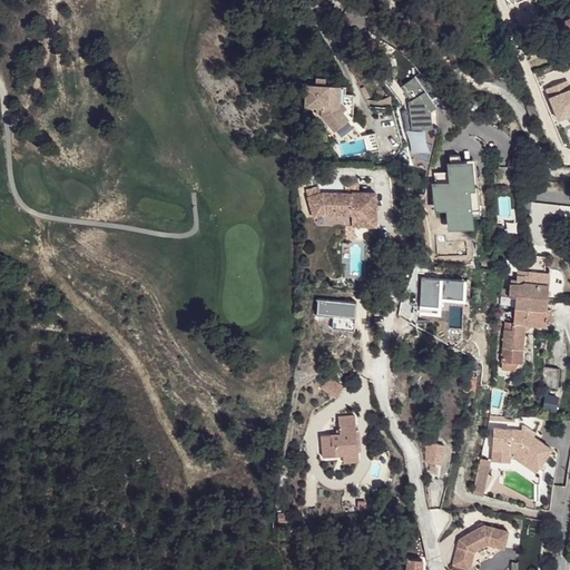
[(440,126),(438,105),(415,76),(401,87),(411,100),(410,101),(413,129),(440,126)]
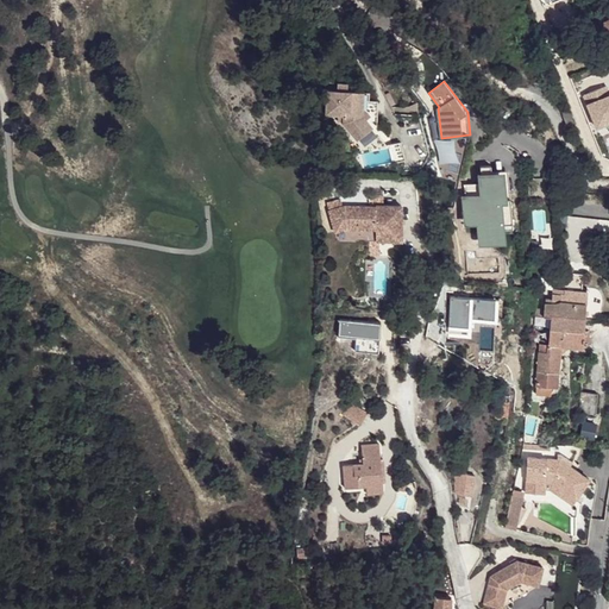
[(364,92),(327,90),(326,115),(343,115),(343,124),(357,140),(359,139),(371,129),(372,127),(366,119),(363,115),(363,110),(364,92)]
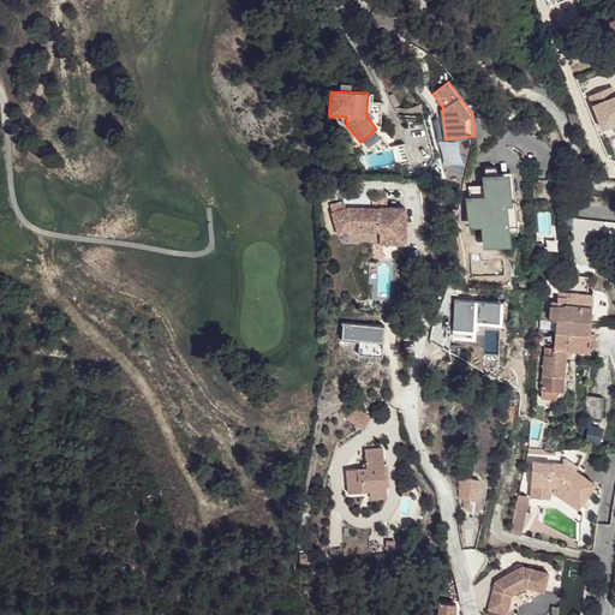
[(577,119),(571,121),(573,130),(580,127),(577,119)]
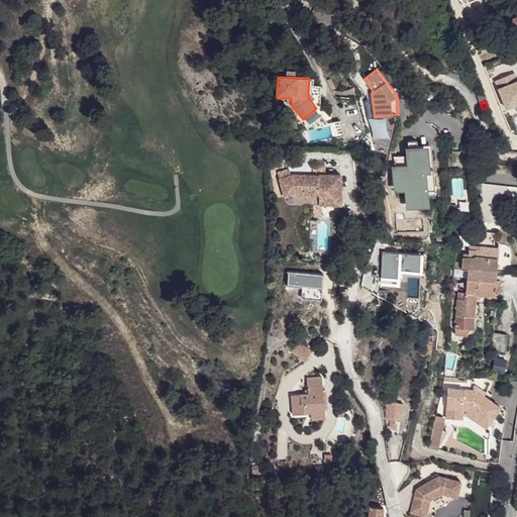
[(315,109),(305,118),(309,124),(320,115),(315,109)]
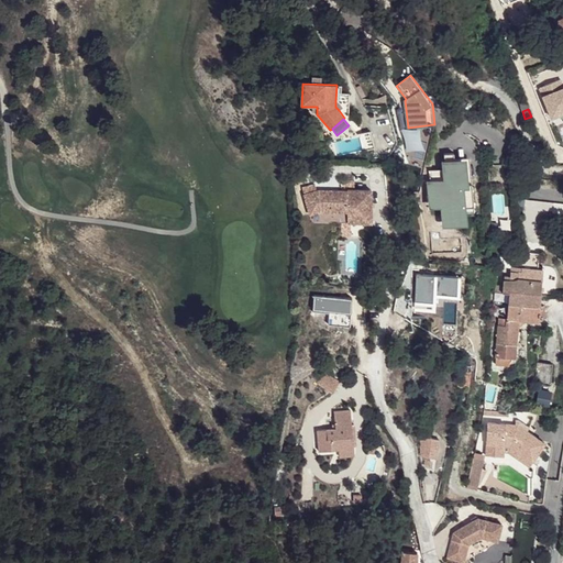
[(440,209),(442,228),(468,225),(465,188),(465,180),(468,180),(466,158),(441,161),(443,179),(426,181),(429,209),(440,209)]
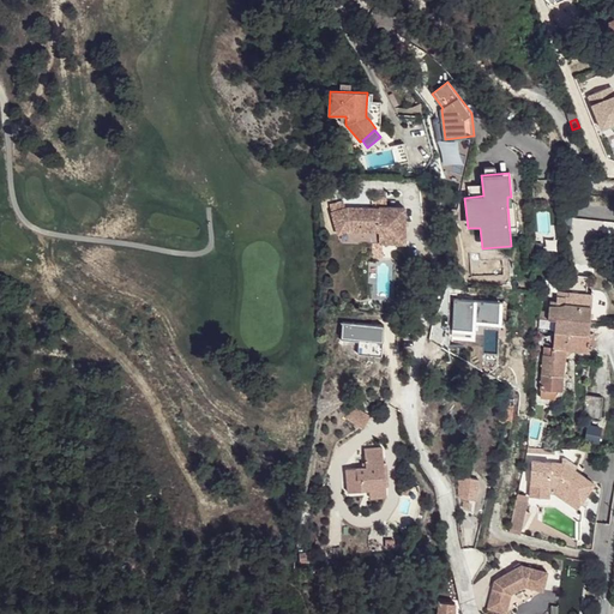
[(403,241),(402,208),(347,209),(331,212),(337,232),(348,228),(378,229),(379,242),(403,241)]
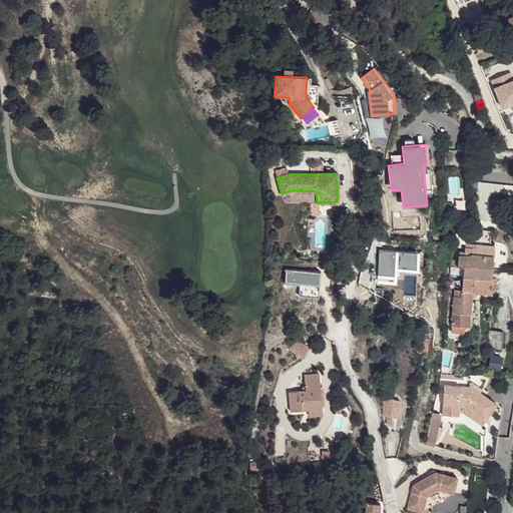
[(491,293),(494,246),(477,245),(476,251),(466,247),(465,252),(460,252),(459,260),(458,269),(463,269),(462,291),(461,297),(472,298),(472,291),(491,293)]
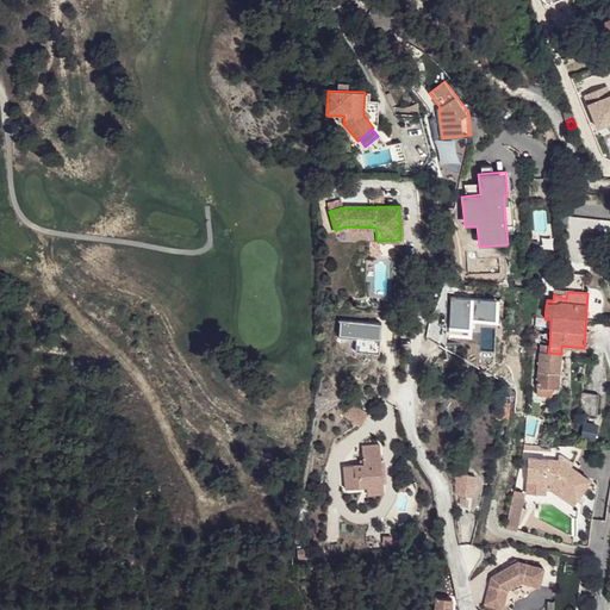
[(539,353),(536,386),(537,386),(552,387),(559,387),(561,354),(548,353),(540,353),(539,353)]
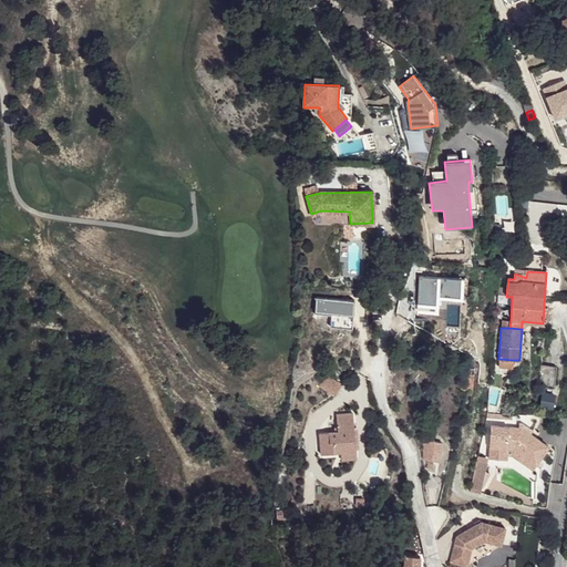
[(555,368),(539,364),(537,383),(538,384),(536,391),(552,392),(555,368)]
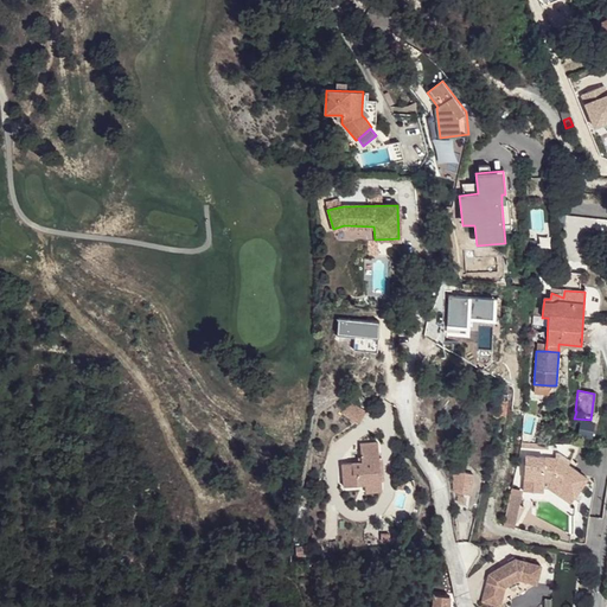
[(359,425),(366,411),(350,402),(343,414),(359,425)]
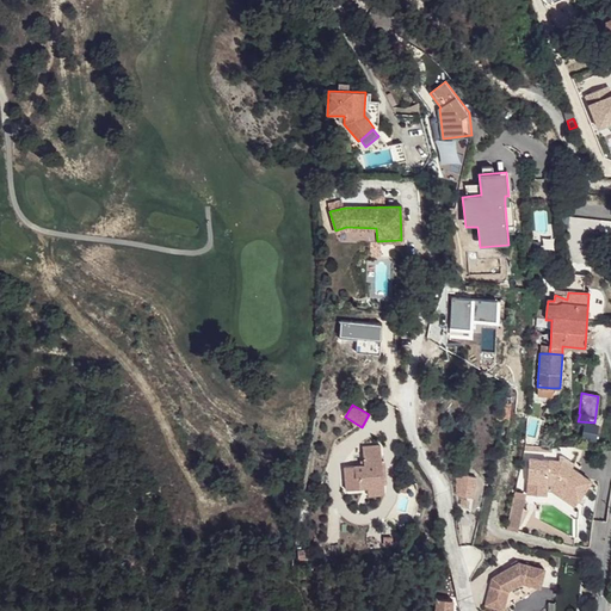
[(510,406),(503,405),(499,421),(500,421),(506,423),(510,406)]
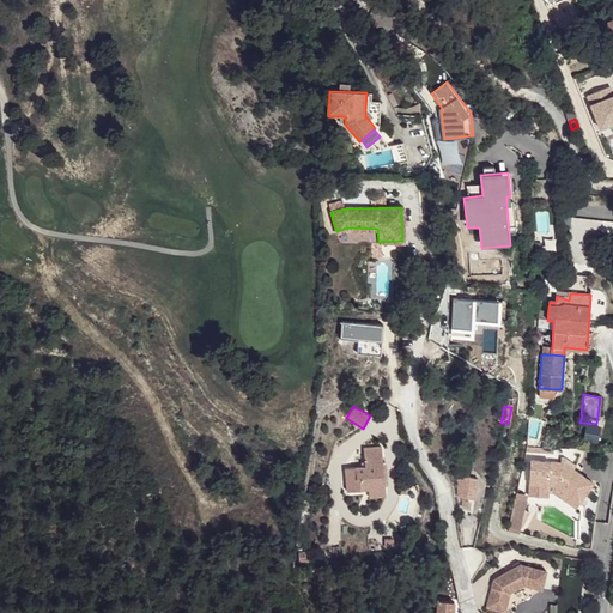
[(444,453),(450,435),(436,431),(430,448),(444,453)]
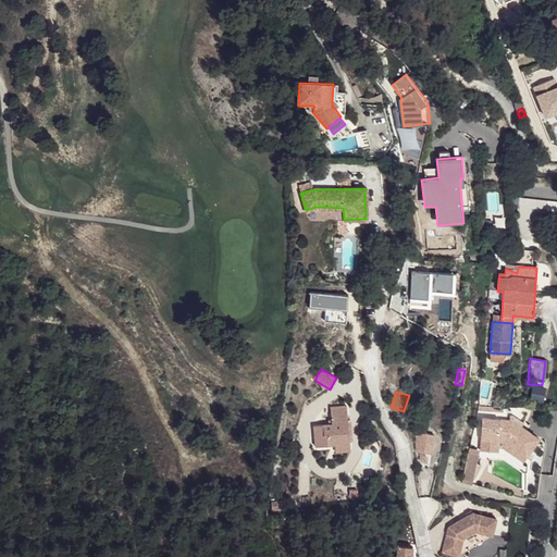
[(525,404),(533,405),(535,396),(529,394),(525,404)]
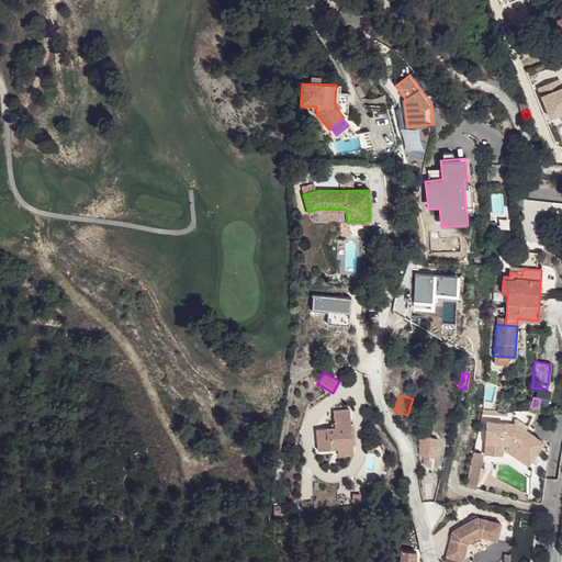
[(317,431),(318,452),(338,451),(353,450),(349,412),(334,413),(335,429),(317,431)]
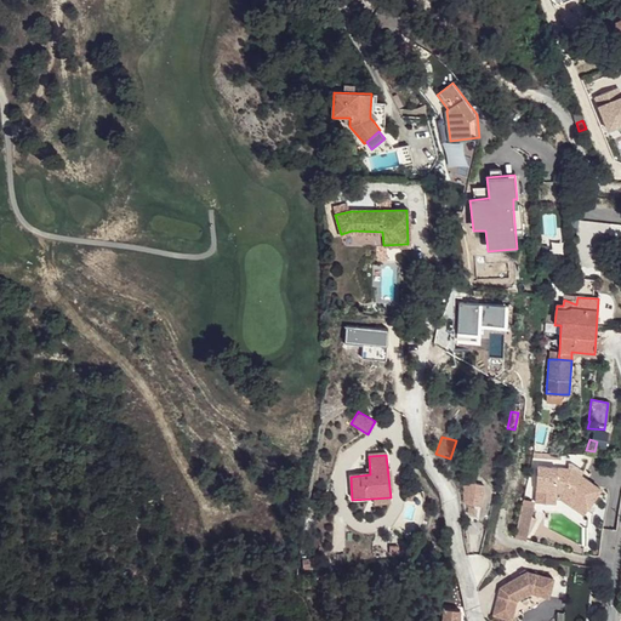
[(599,488),(577,473),(570,469),(539,467),(537,500),(557,501),(558,496),(563,496),(565,491),(587,506),(599,488)]
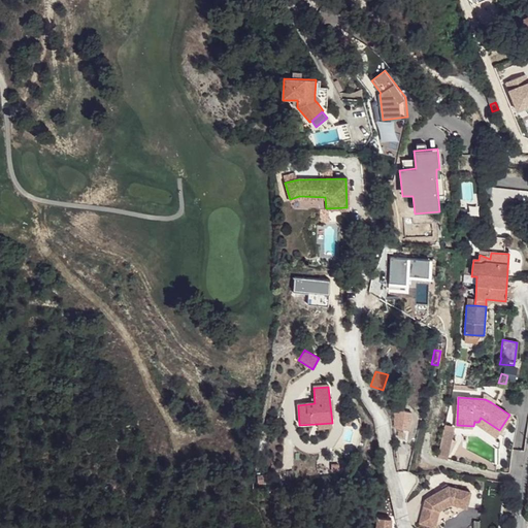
[(408,414),(400,414),(397,429),(406,430),(408,414)]
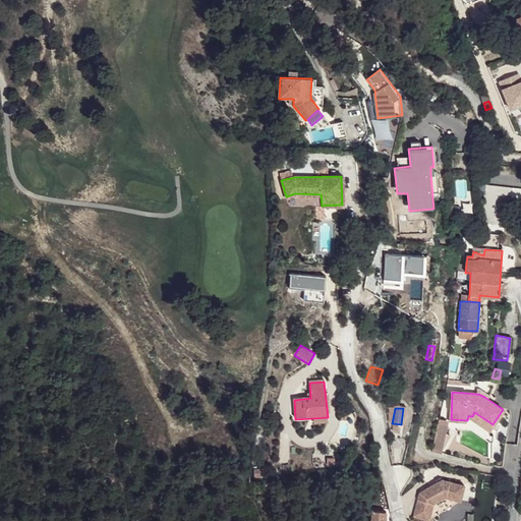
[(493,424),(474,412),(472,416),(489,428),(493,424)]
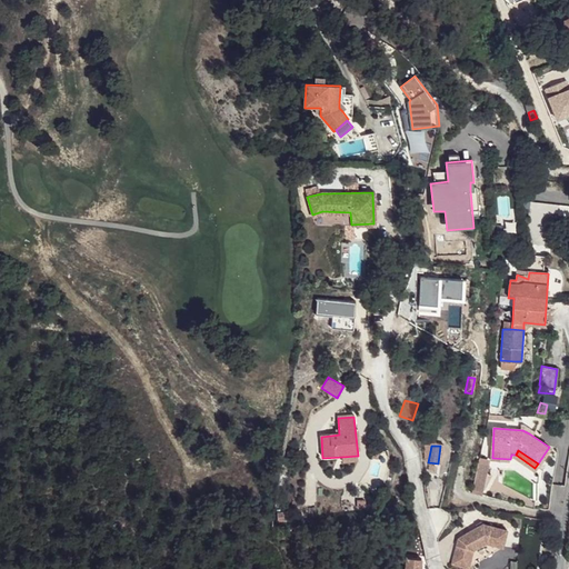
[(469,491),(477,493),(483,471),(475,469),(469,491)]
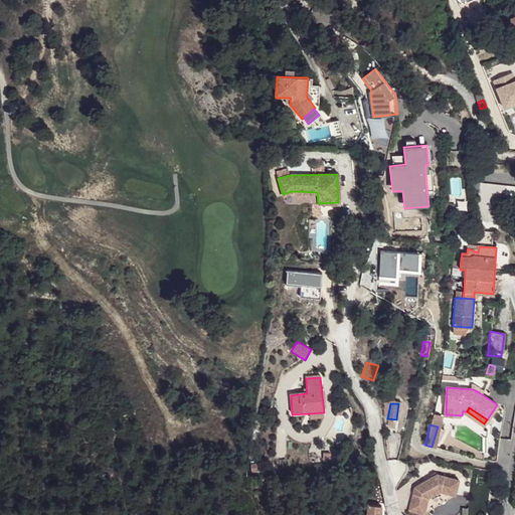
[(425,514),(428,499),(440,491),(455,494),(458,479),(436,474),(413,488),(409,511),(425,514)]
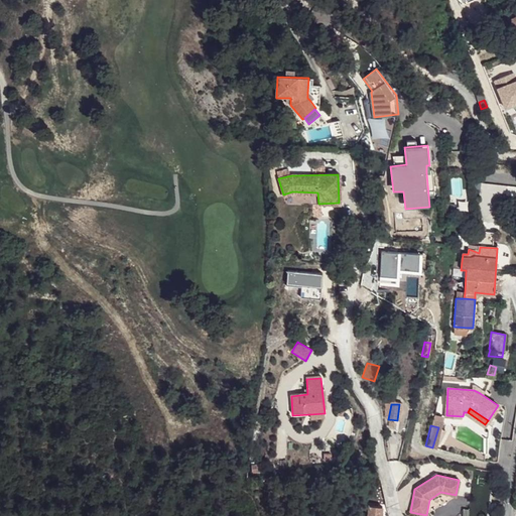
[(426,515),(456,495),(440,492),(429,500),(426,515)]
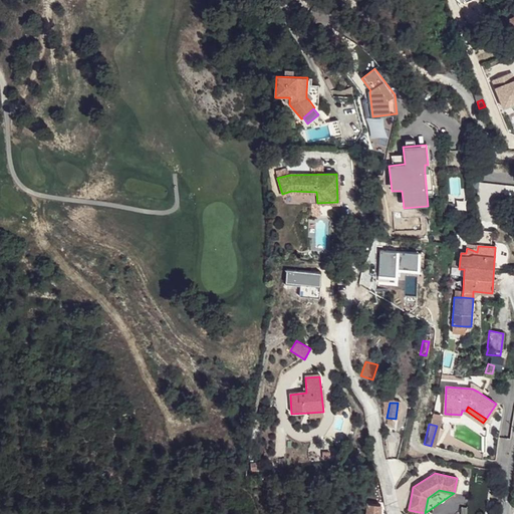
[(379,513),(380,506),(363,505),(362,513),(379,513)]
